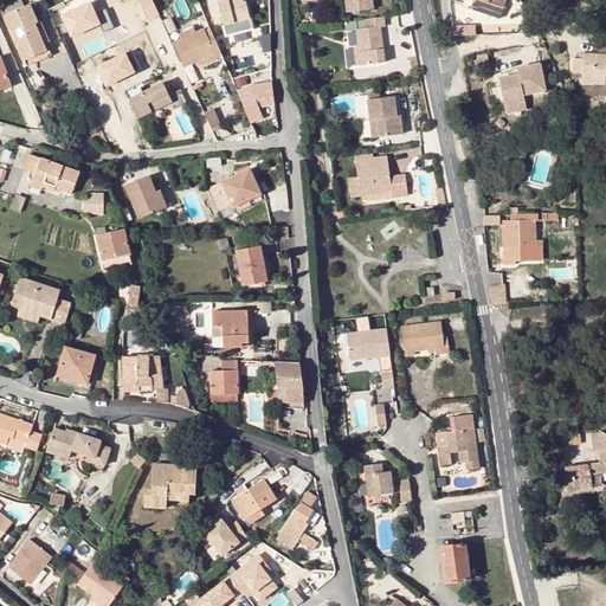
[(142,0),(147,18),(159,15),(154,0),(142,0)]
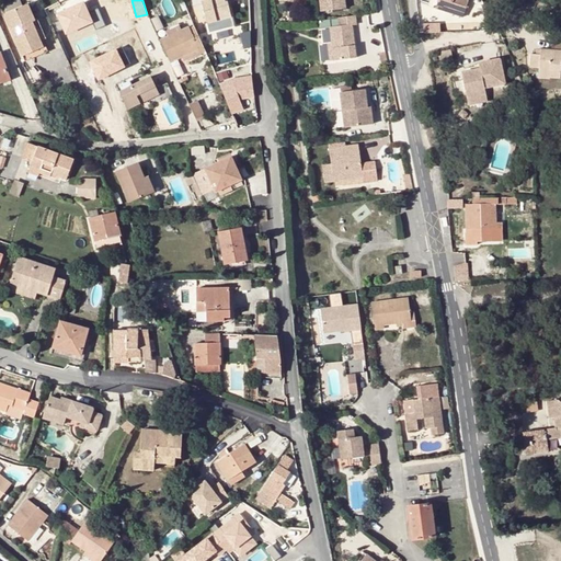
[(202,1),(207,24),(221,20),(230,19),(227,2),(224,2),(222,0),(203,0),(204,0),(202,1)]
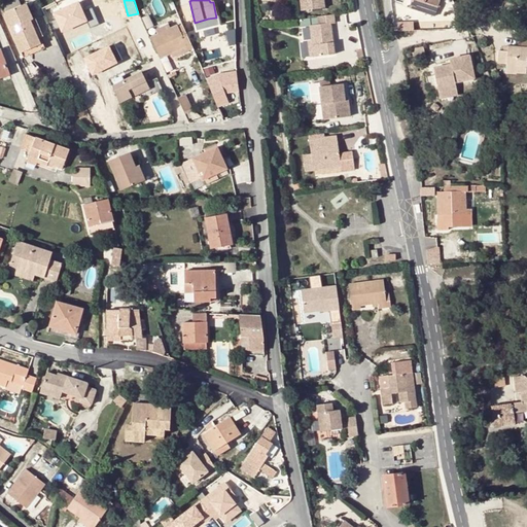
[(410,0),(409,7),(434,15),(438,0),(410,0)]
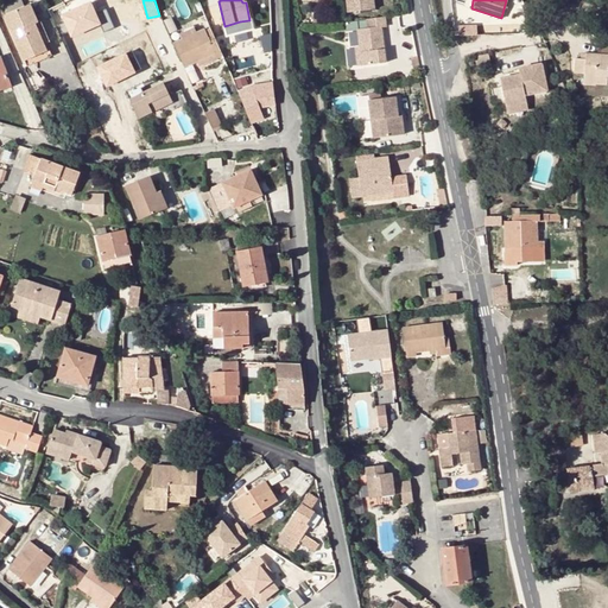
[(35,24),(37,23),(30,5),(12,13),(31,57),(46,50),(35,24)]
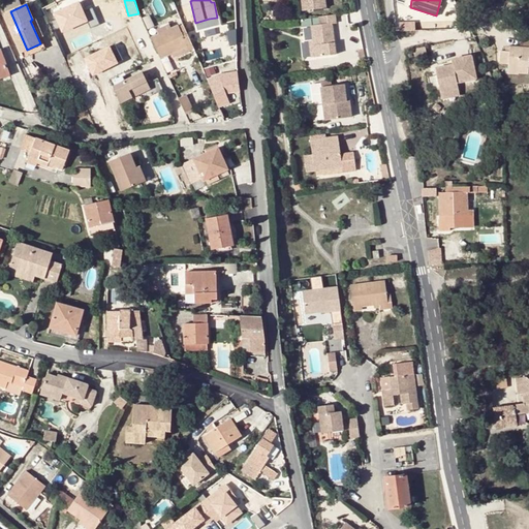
[(4,14),(21,53),(27,50),(10,11),(4,14)]
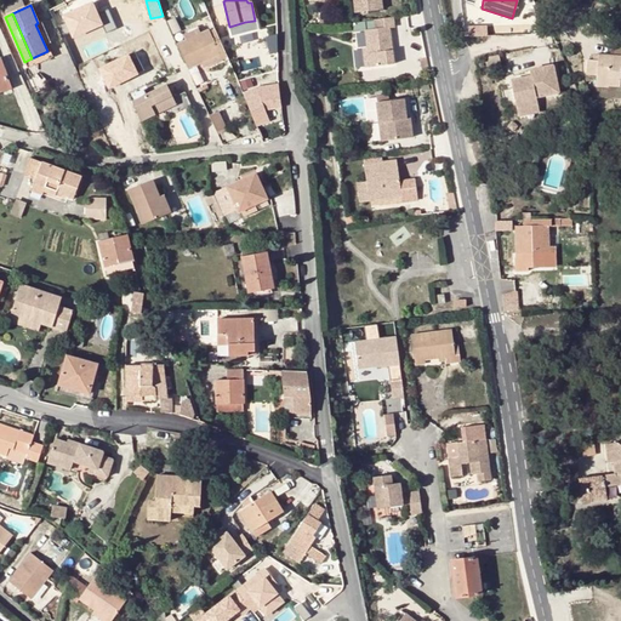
[(366,44),(368,64),(392,61),(387,24),(393,24),(392,15),(374,17),(375,27),(364,27),(366,44)]
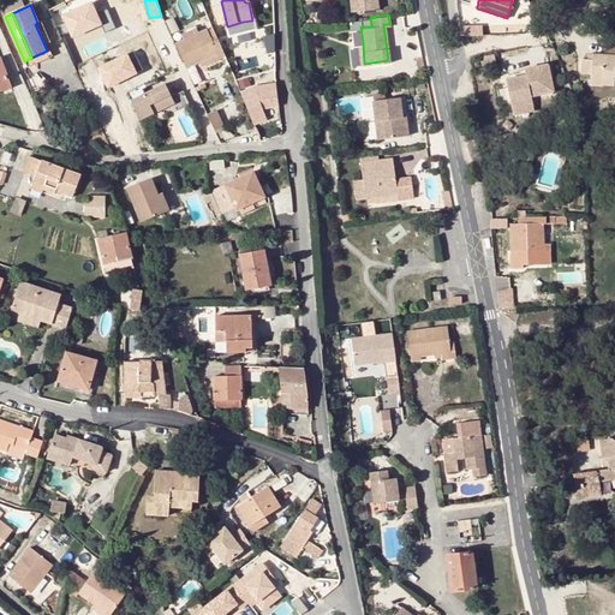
[(47,51),(49,49),(52,48),(40,22),(37,23),(35,24),(47,51)]
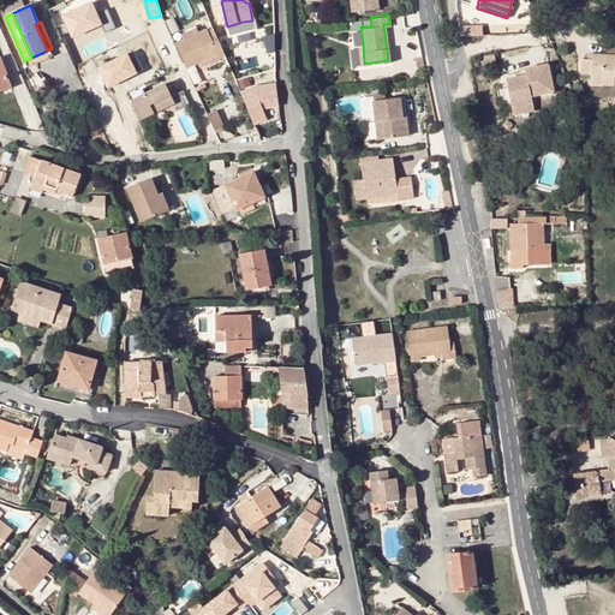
[(598,34),(586,24),(583,29),(593,39),(598,34)]
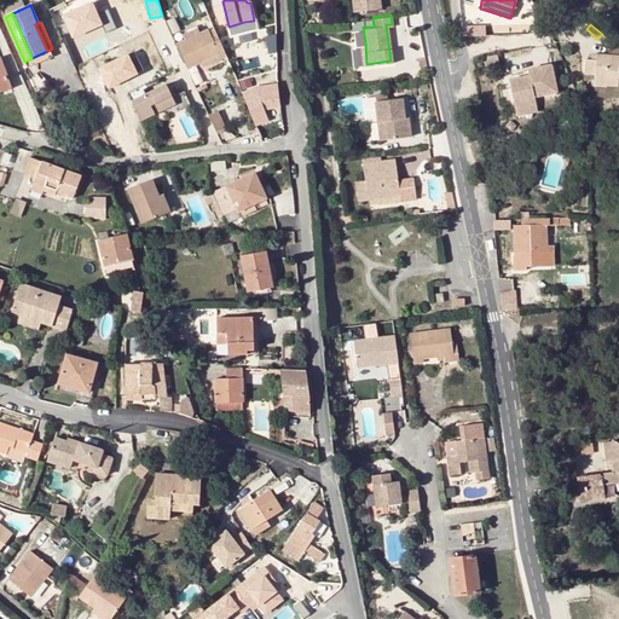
[(208,29),(177,44),(180,52),(186,67),(187,68),(202,62),(219,53),(208,29)]
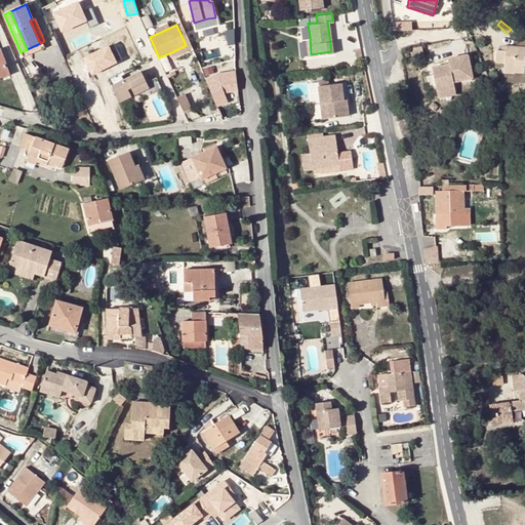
[(27,49),(29,54),(44,47),(42,42),(40,43),(27,49)]
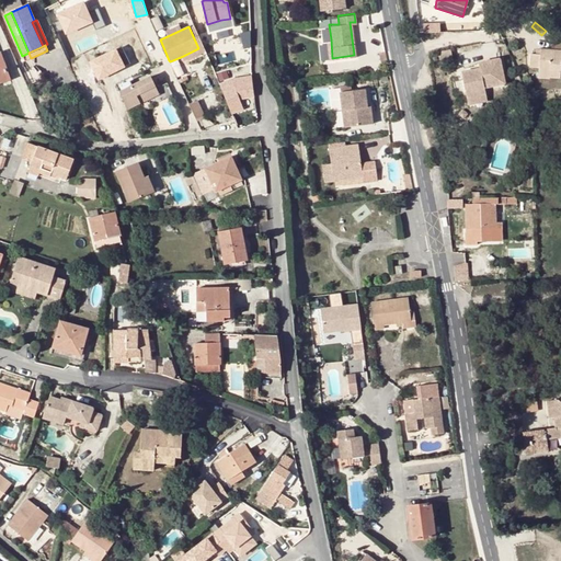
[(201,56),(198,48),(183,56),(185,63),(201,56)]
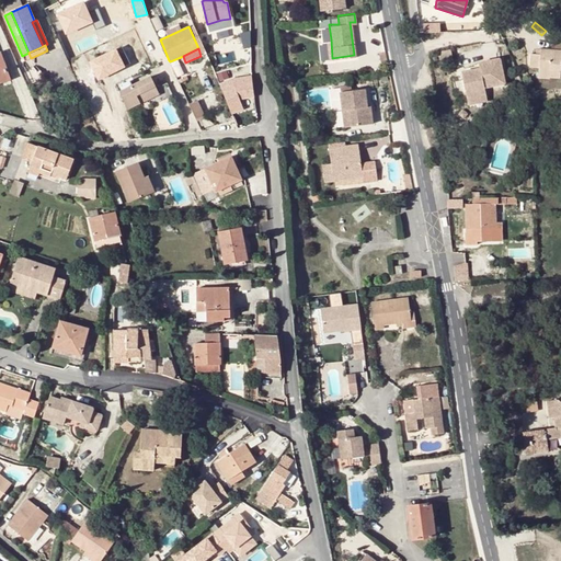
[(451,49),(438,53),(442,66),(454,64),(451,49)]
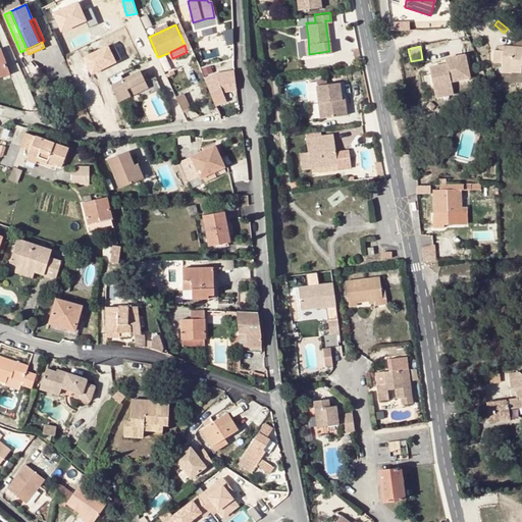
[(521,47),(504,46),(504,51),(499,50),(493,50),(493,62),(502,63),(502,65),(512,66),(512,72),(521,73),(521,57),(521,47)]
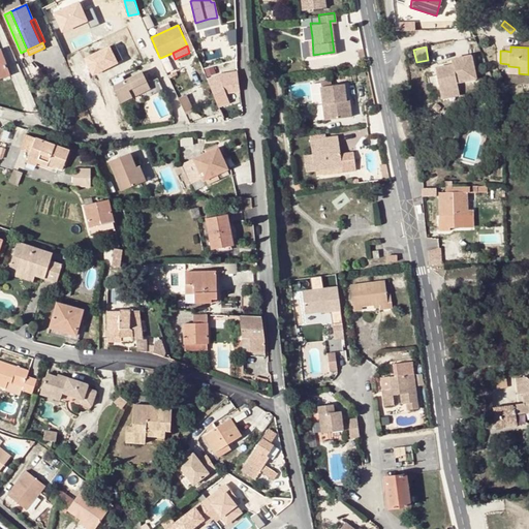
[(471,56),(452,59),(453,65),(448,66),(435,68),(439,93),(457,90),(456,83),(475,80),(471,56)]
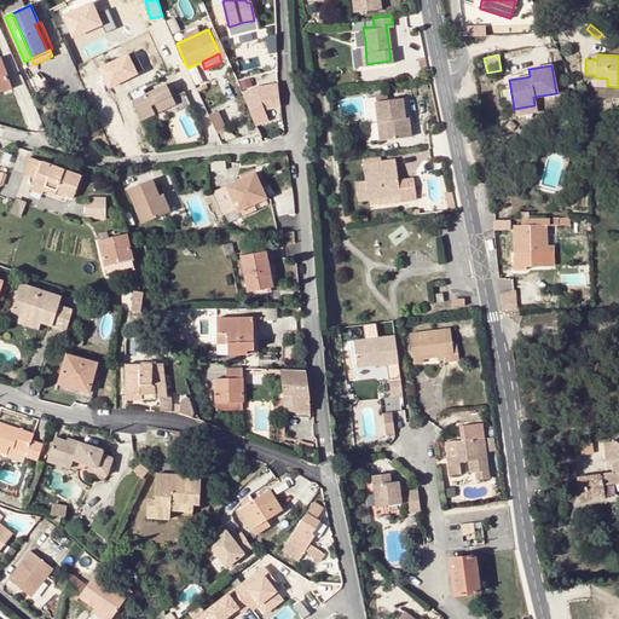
[(0,91),(11,87),(6,75),(0,77),(0,91)]
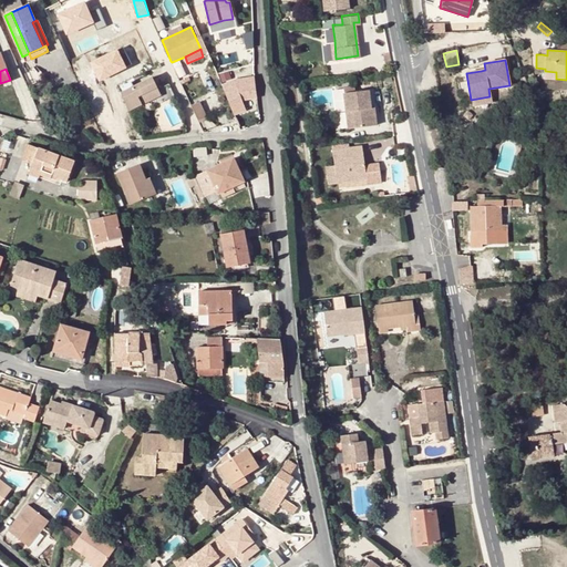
[(232,70),(220,73),(224,82),(234,80),(232,70)]
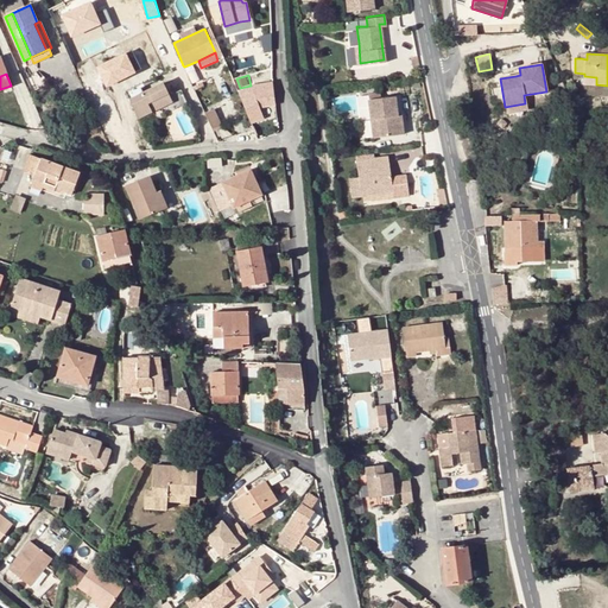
[(163,83),(159,84),(168,105),(172,102),(170,96),(163,83)]
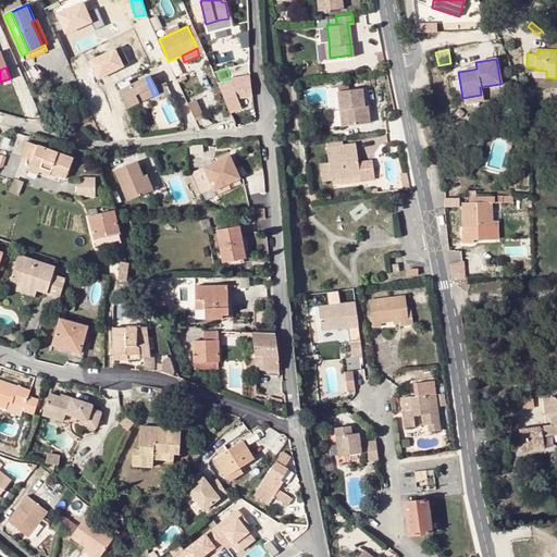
[(153,96),(146,77),(134,83),(131,85),(127,77),(115,84),(127,108),(153,96)]
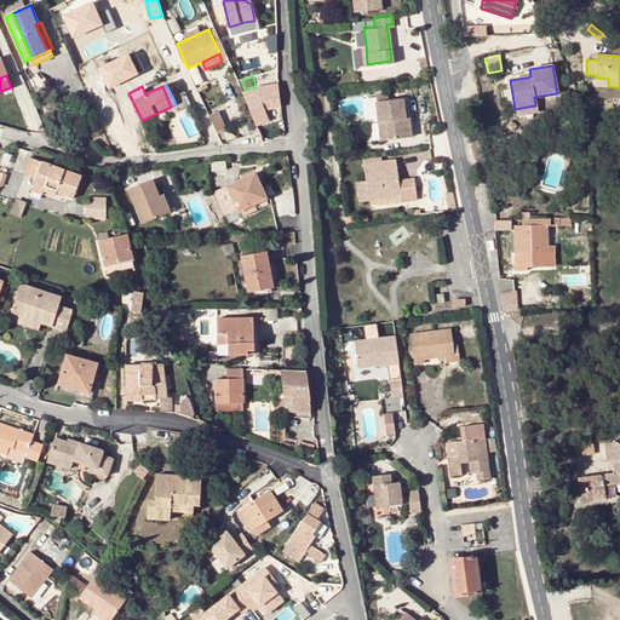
[(185,92),(173,98),(176,104),(179,112),(191,105),(185,92)]
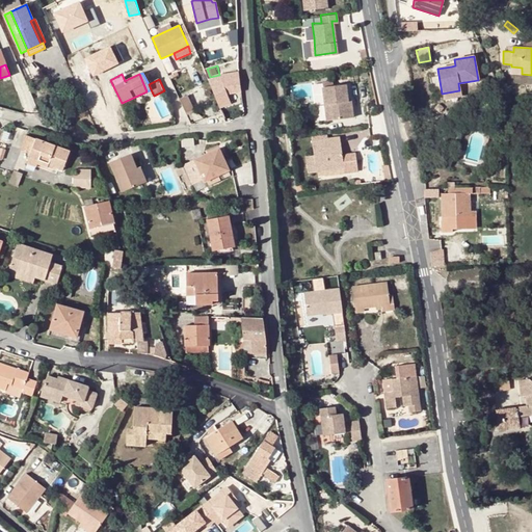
[(330,104),(331,118),(353,116),(351,101),(347,101),(345,86),(323,88),(324,104),(330,104)]
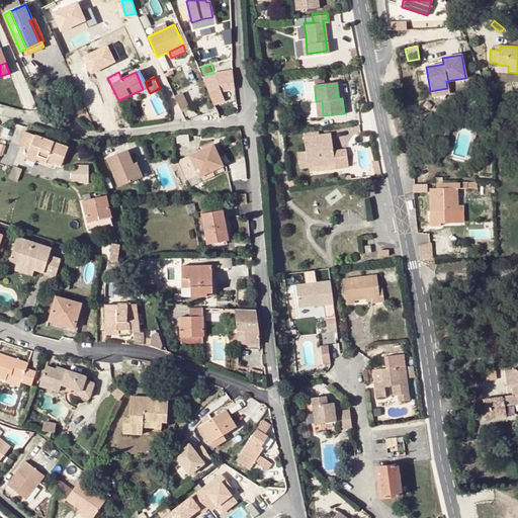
[(220,105),(214,107),(218,116),(233,112),(229,101),(230,101),(225,85),(212,88),(217,103),(220,103),(220,105)]
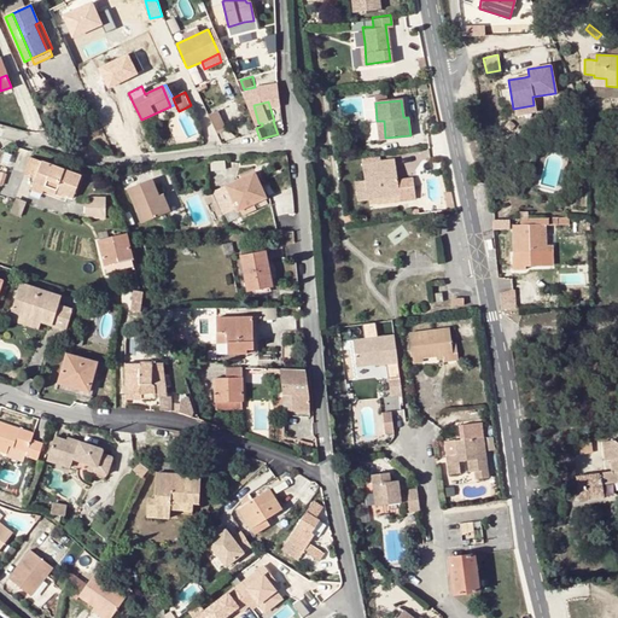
[(534,105),(513,109),(514,116),(535,112),(534,105)]
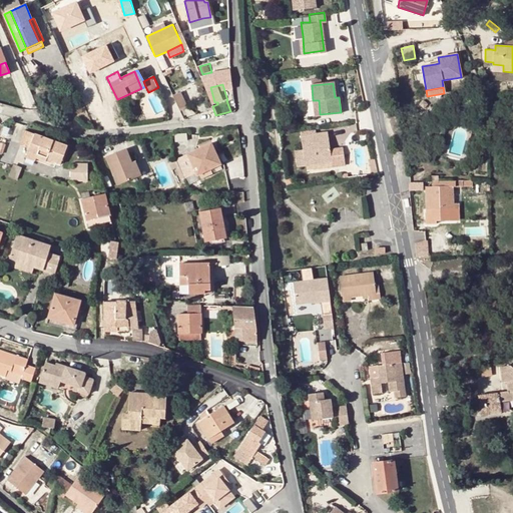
[(173,95),(179,109),(186,106),(179,92),(173,95)]
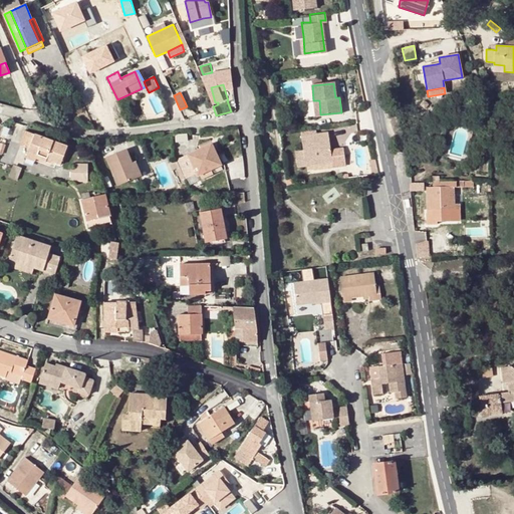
[(65,147),(23,131),(19,145),(29,148),(26,159),(35,162),(36,158),(50,164),(51,161),(59,164),(65,147)]
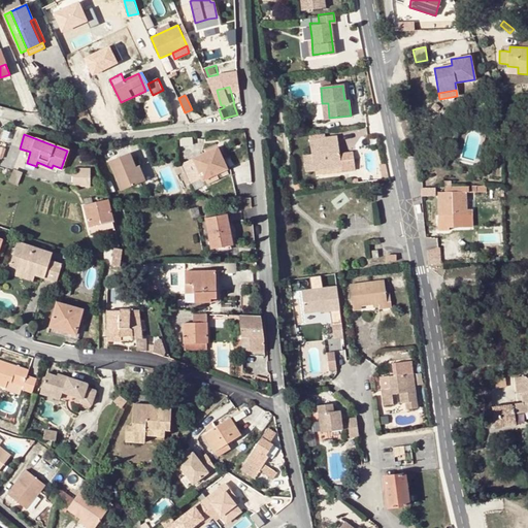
[(337,135),(308,138),(310,153),(302,154),(304,170),(316,169),(322,168),(322,164),(341,162),(342,166),(355,164),(354,152),(344,153),(345,155),(340,155),(340,153),(337,135)]
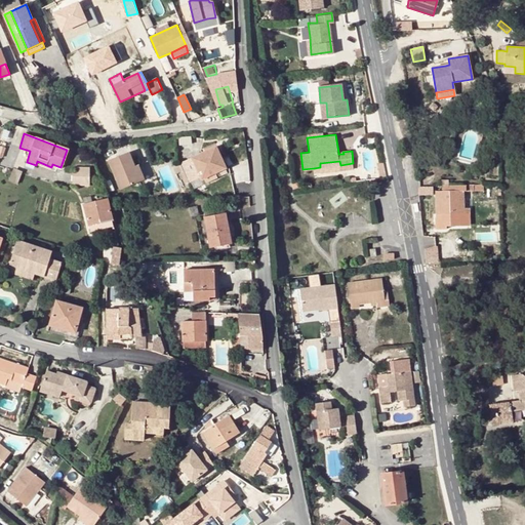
[(202,179),(214,174),(226,168),(215,147),(179,164),(183,171),(189,183),(200,177),(202,179)]
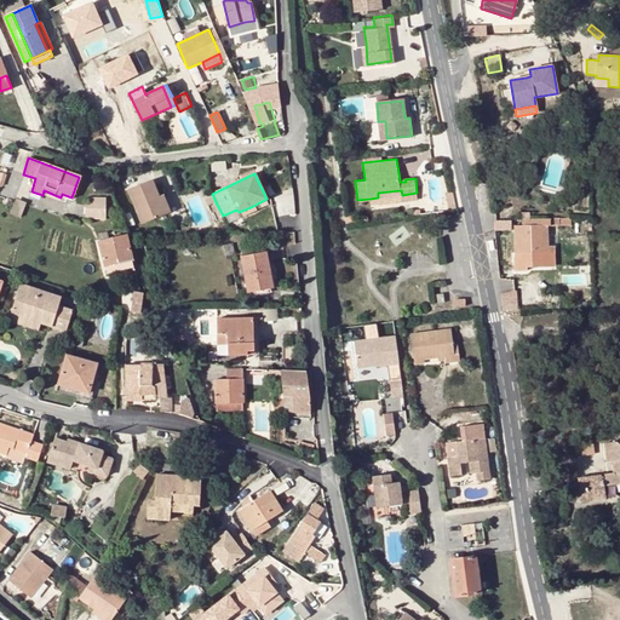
[(142,222),(164,210),(155,194),(147,177),(125,188),(142,222)]
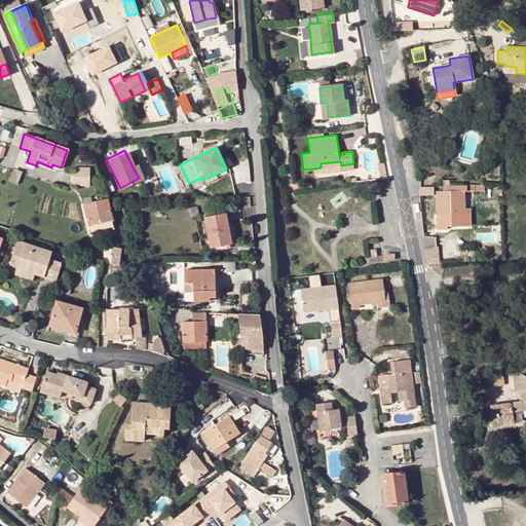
[(321,163),(321,167),(322,172),(341,170),(341,165),(340,161),(321,163)]
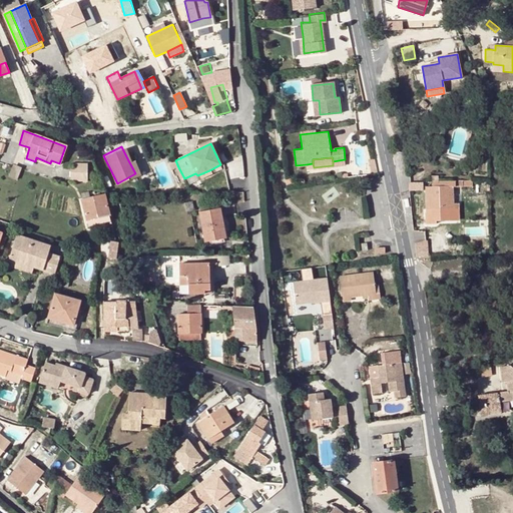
[(128,160),(135,173),(139,171),(132,158),(128,160)]
